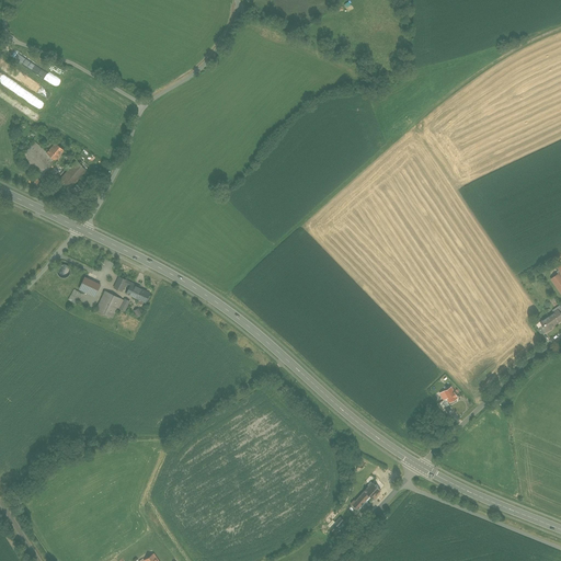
[(37,141),(24,155),(45,174),(57,160),(49,152),(37,141)]
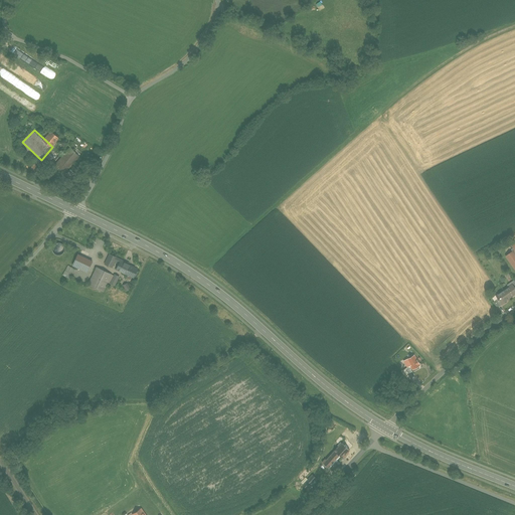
[(53,131),(45,140),(52,147),(61,138),(53,131)]
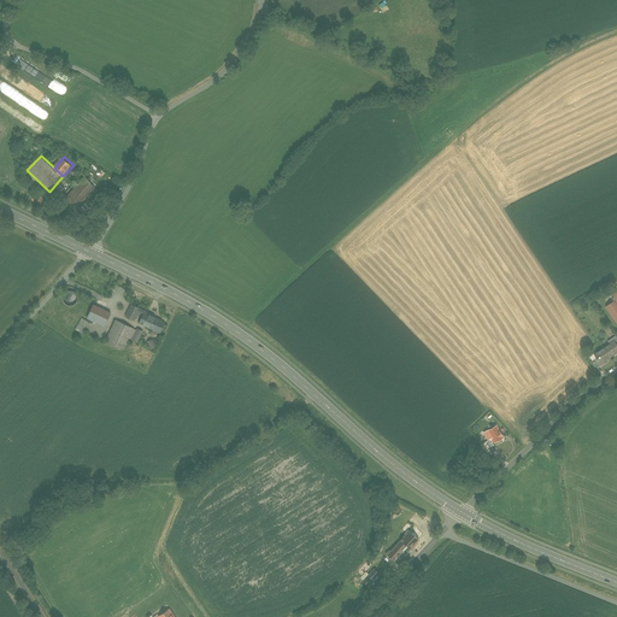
[(83,177),(63,201),(75,212),(97,188),(83,177)]
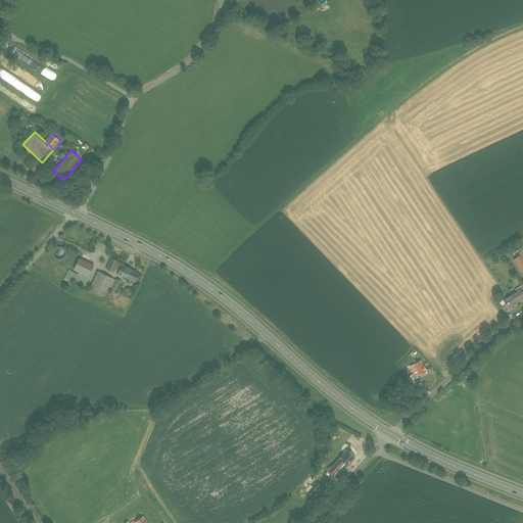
[(112,257),(107,268),(114,271),(117,266),(120,262),(112,257)]
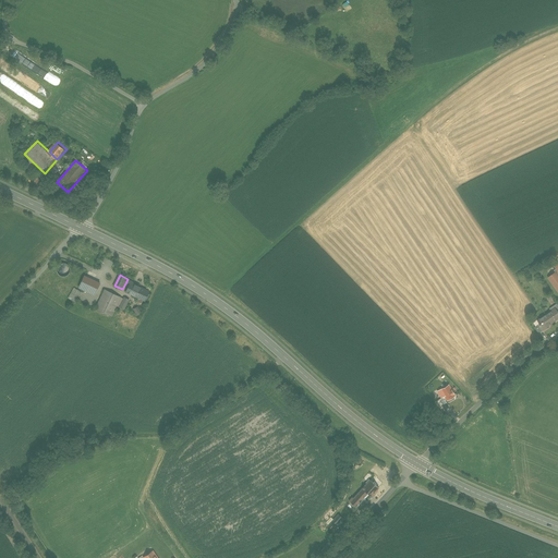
[(101,283),(86,276),(81,287),(97,294),(101,283)]
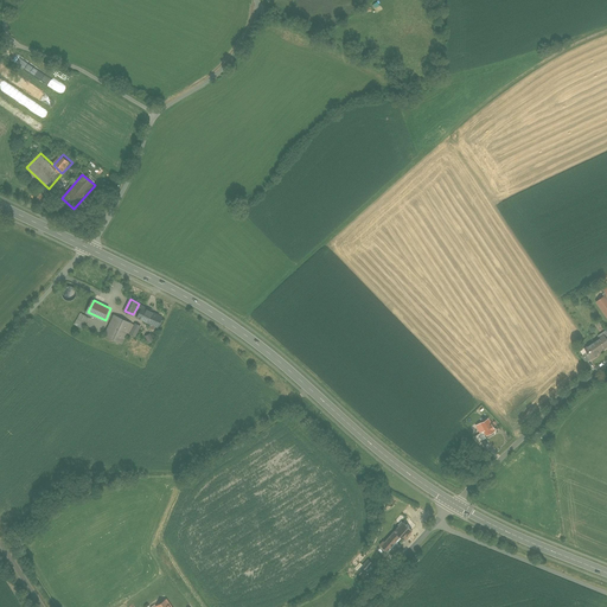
[(165,318),(145,308),(144,312),(140,318),(160,327),(165,318)]
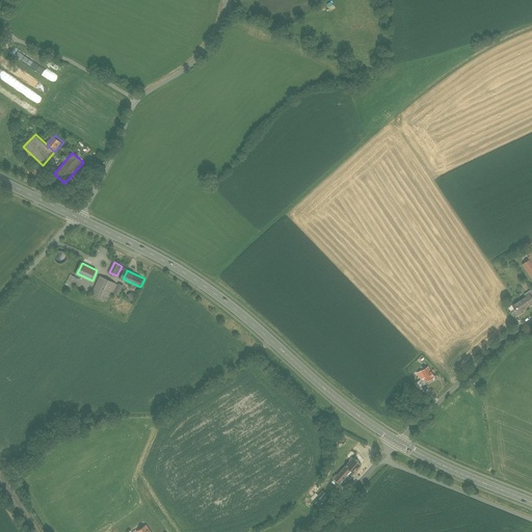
[(79,278),(72,274),(67,284),(74,288),(79,278)]
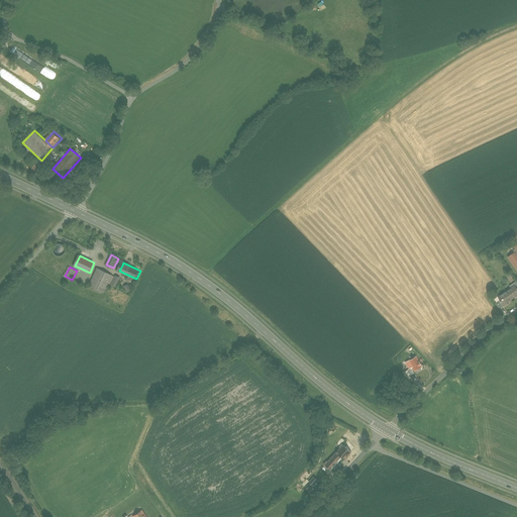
[(113,276),(99,269),(90,285),(104,292),(109,283),(113,276)]
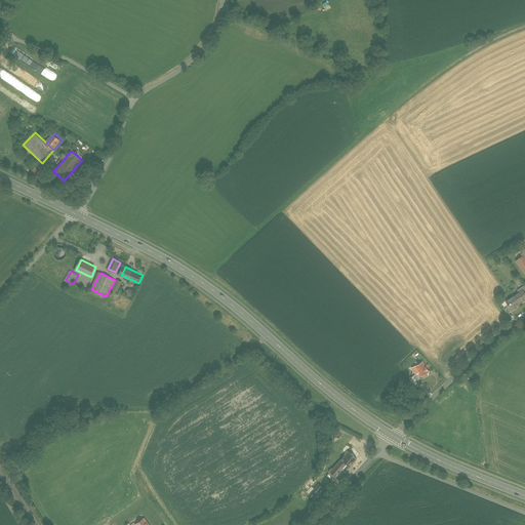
[(117,281),(113,288),(118,291),(123,282),(118,279),(117,281)]
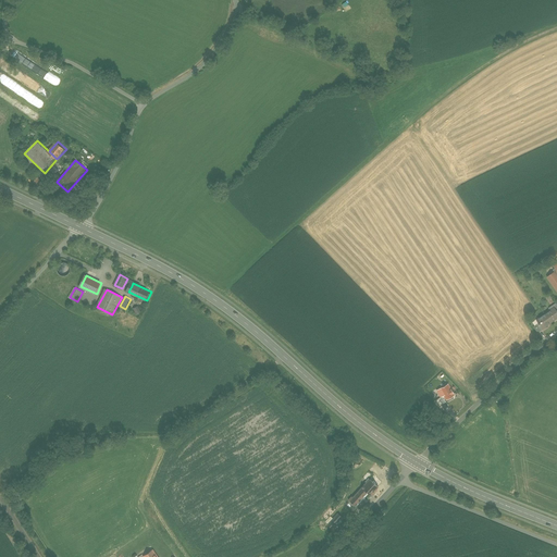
[(555,308),(545,314),(551,322),(556,318),(556,310),(555,307),(555,308)]
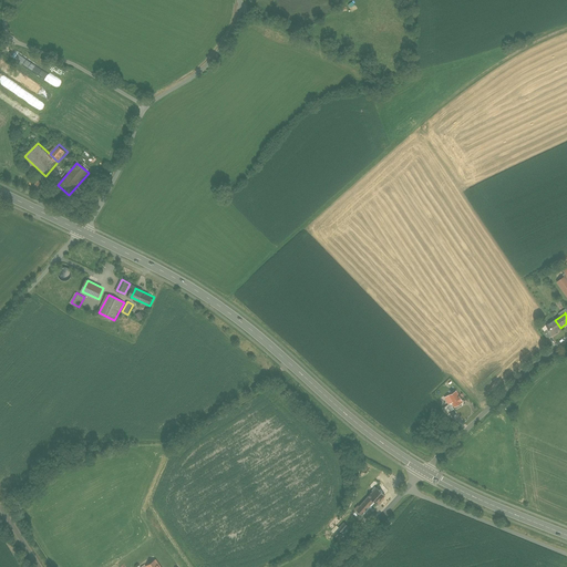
[(560,328),(555,320),(546,326),(546,325),(542,328),(545,331),(543,332),(547,339),(556,333),(555,332),(560,328)]
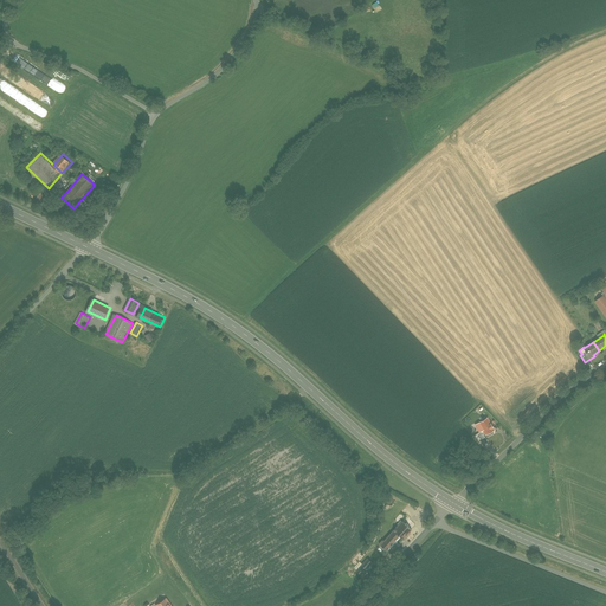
[(489,418),(481,423),(487,434),(496,430),(489,418)]
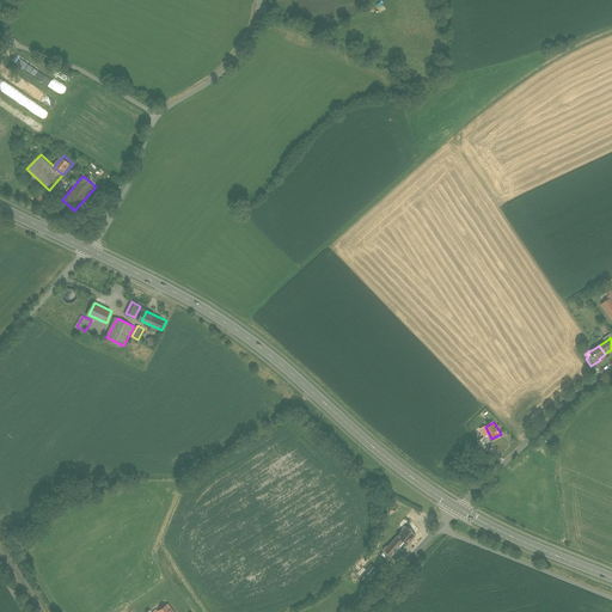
[(409,526),(399,537),(402,538),(407,542),(409,544),(410,543),(411,544),(417,538),(416,536),(418,533),(409,526)]
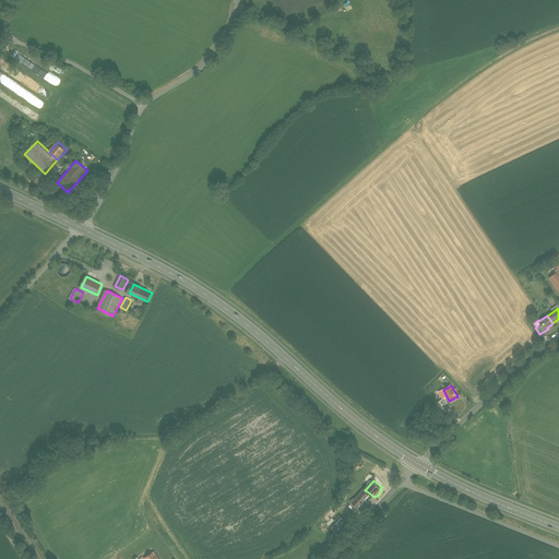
[(367,491),(357,502),(360,507),(371,495),(367,491)]
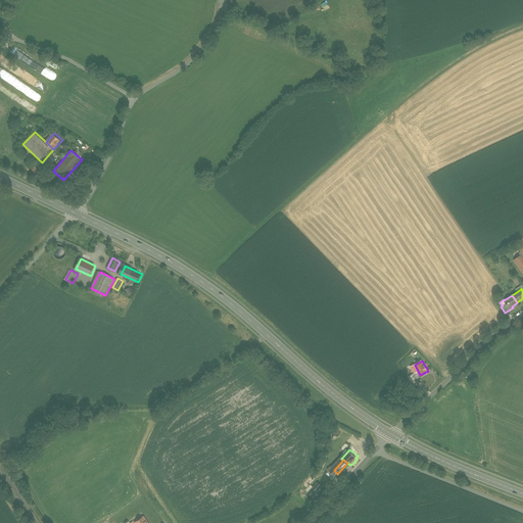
[(318,481),(313,486),(311,484),(305,489),(312,495),(322,486),(318,481)]
